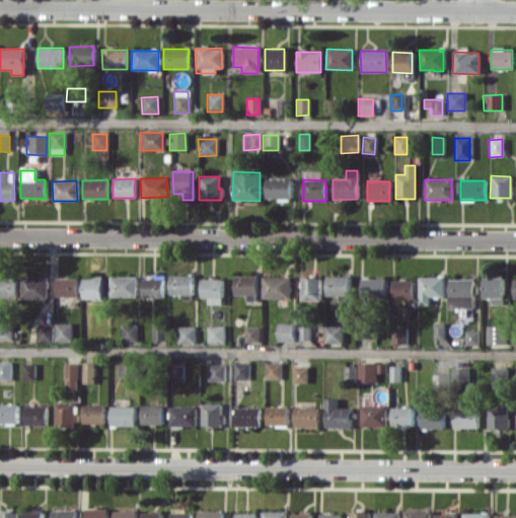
[(169,276),(168,295),(191,295),(192,276),(169,276)]
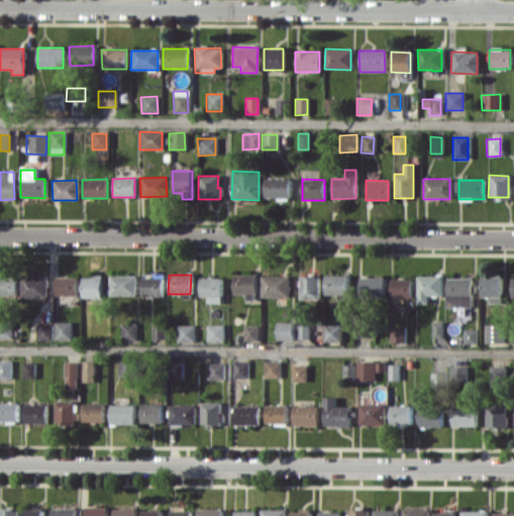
[(255,275),(232,275),(232,294),(255,294),(255,275)]
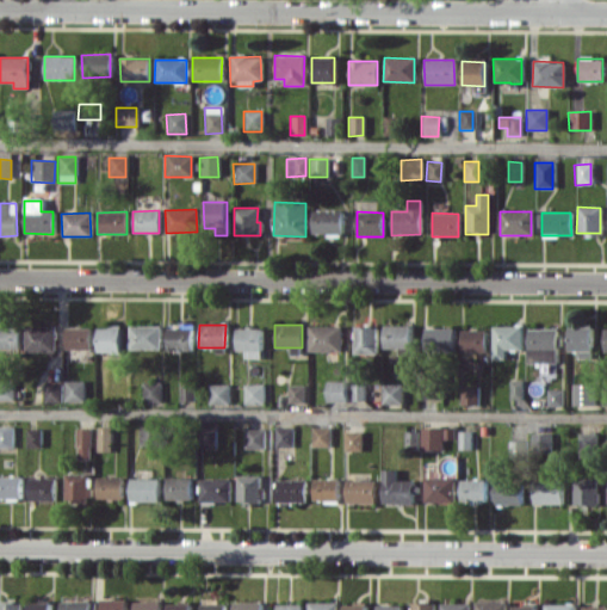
[(159,350),(159,327),(129,326),(128,350),(159,350)]
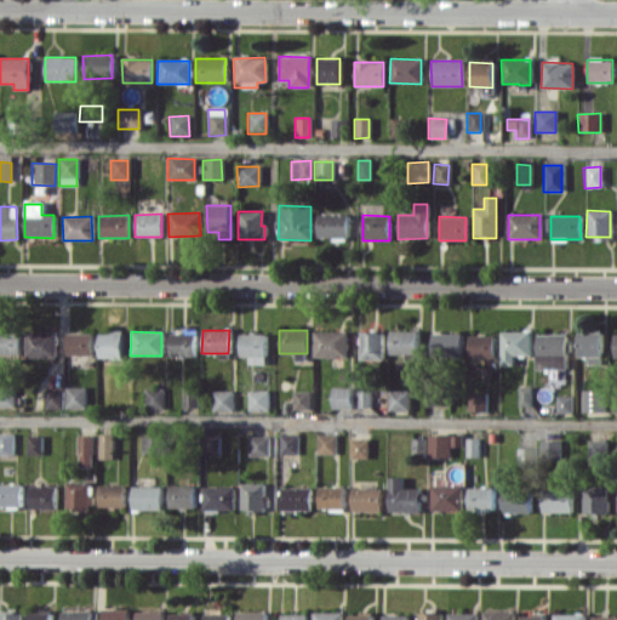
[(346,333),(313,331),(313,357),(346,358),(346,333)]
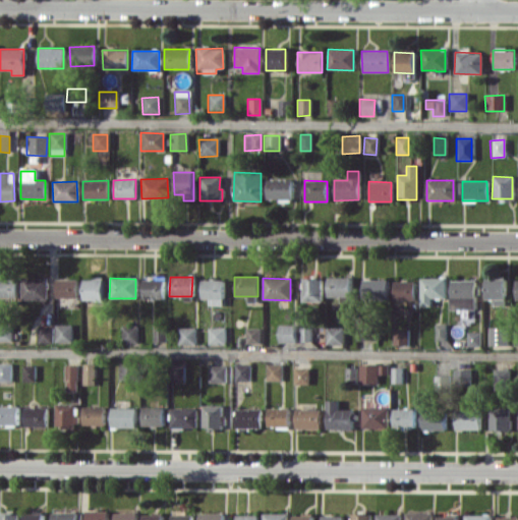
[(349,278),(326,278),(326,297),(349,297),(349,278)]
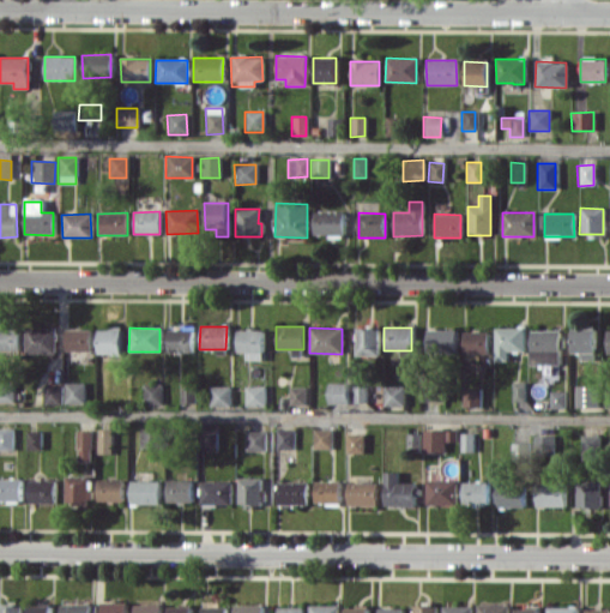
[(494,328),(494,361),(506,361),(507,352),(523,352),(523,328),(494,328)]
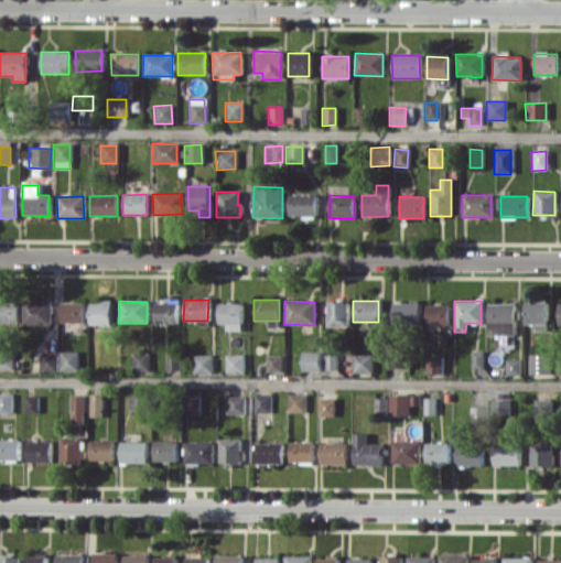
[(525,302),(526,324),(531,324),(531,332),(547,331),(546,301),(525,302)]
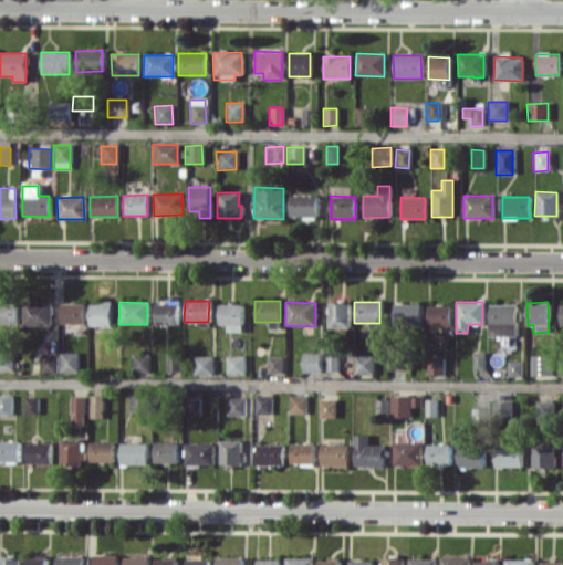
[(18,304),(0,303),(0,323),(17,324),(18,304)]
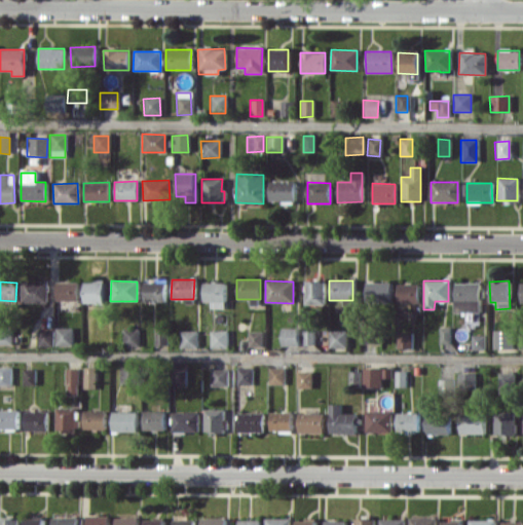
[(21,302),(46,303),(46,282),(21,282),(21,302)]
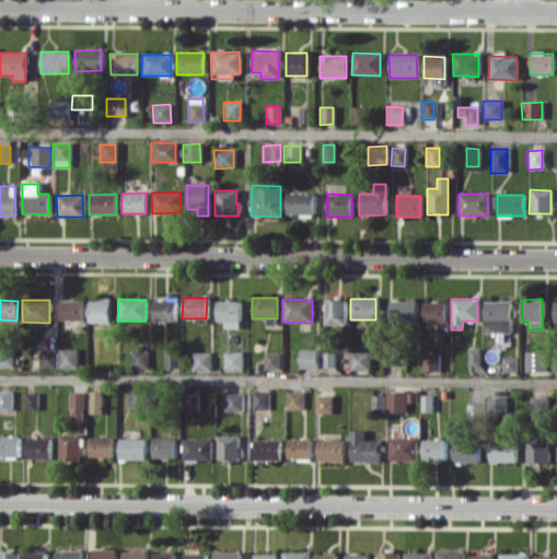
[(89,300),(89,324),(109,324),(109,301),(89,300)]
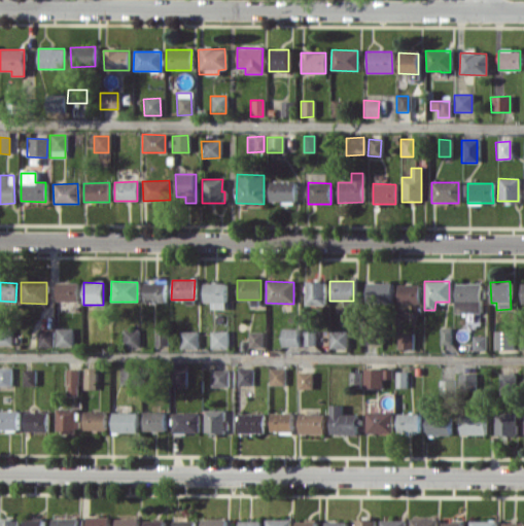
[(324,305),(324,282),(305,282),(305,305),(324,305)]
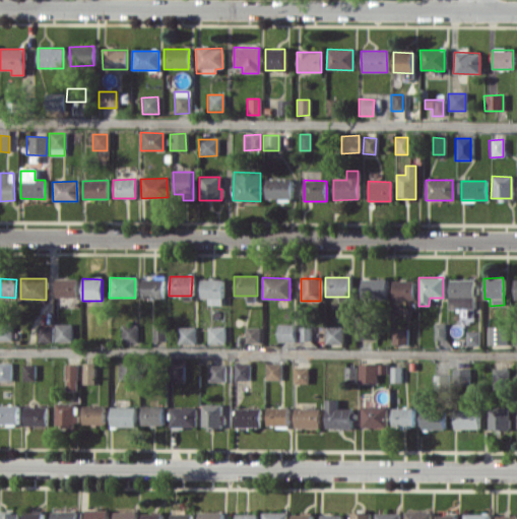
[(385,278),(360,279),(361,301),(385,300),(385,278)]
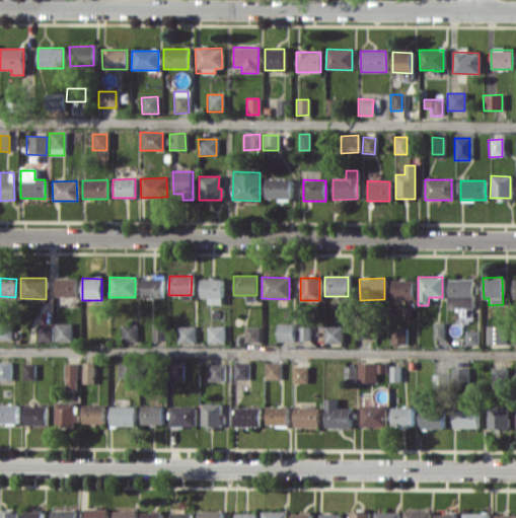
[(76,297),(76,279),(55,279),(55,297),(76,297)]
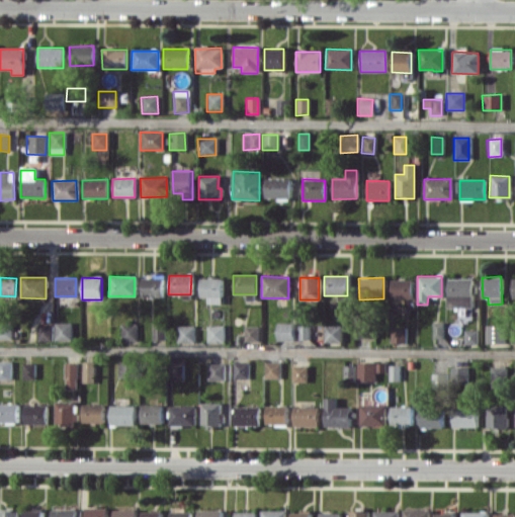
[(162,279),(142,278),(141,297),(162,297),(162,279)]
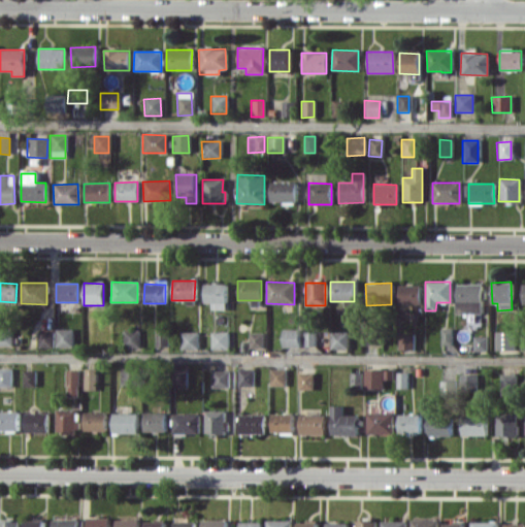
[(203,284),(203,303),(210,303),(210,309),(225,309),(225,284),(203,284)]
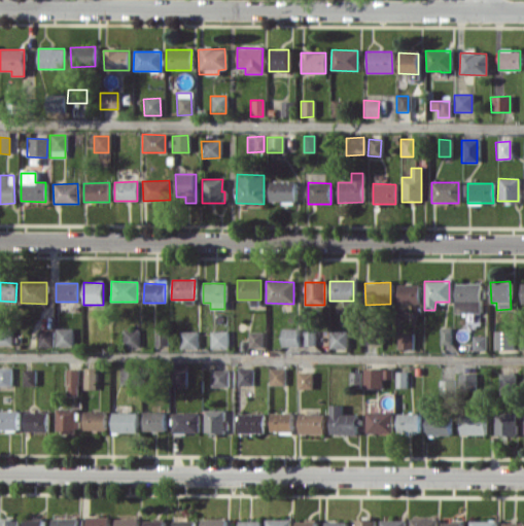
[(454,284),(455,304),(469,303),(470,313),(481,313),(481,283),(454,284)]
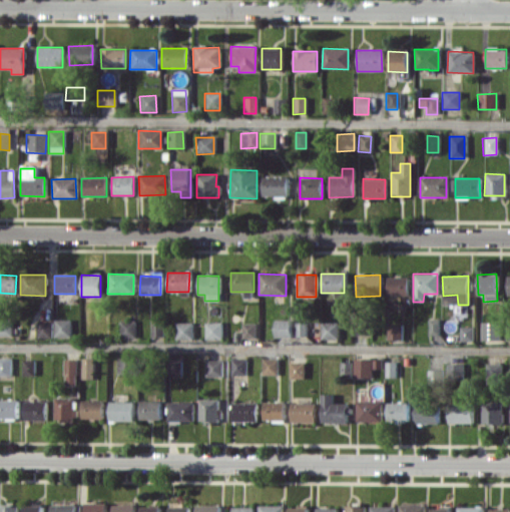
[(408,277),(386,277),(386,296),(408,296),(408,277)]
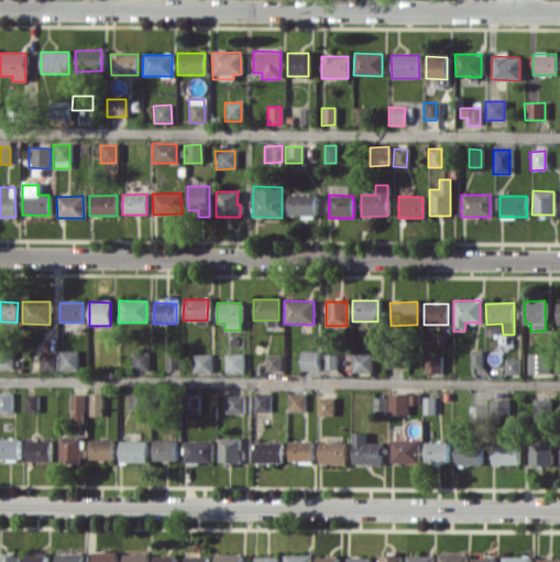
[(0,368),(10,370),(10,351),(0,350),(0,368)]
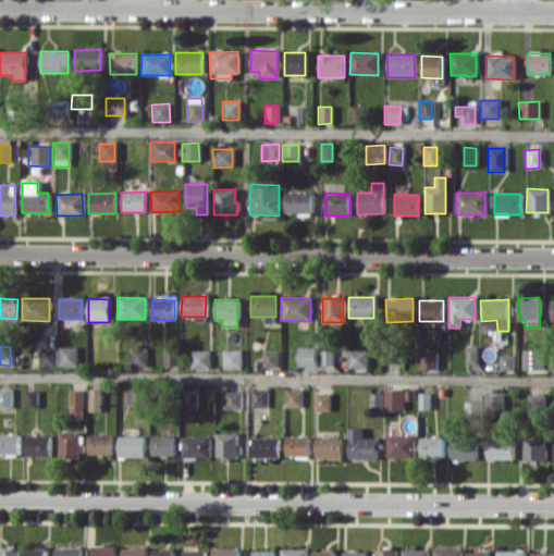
[(74,347),(57,347),(57,367),(75,367),(74,347)]
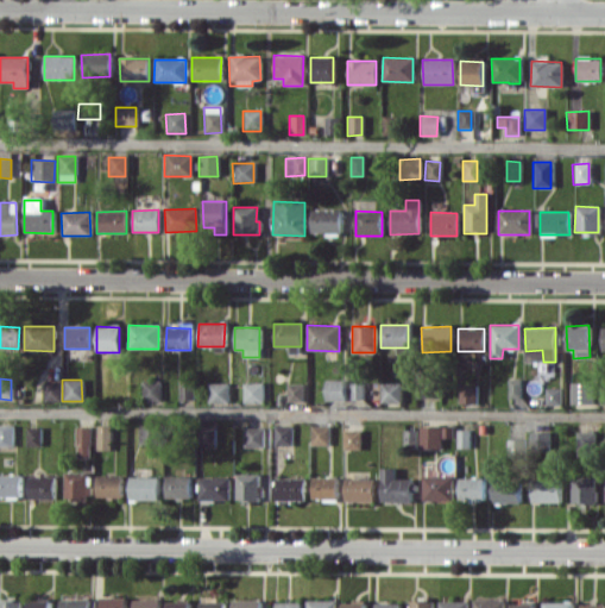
[(506,399),(518,399),(518,380),(506,380),(506,399)]
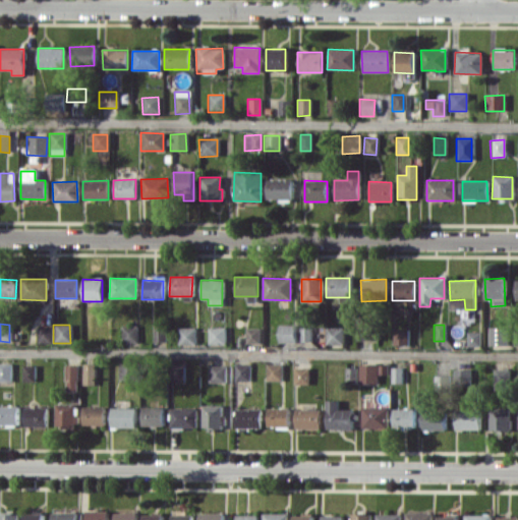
[(136,343),(136,326),(121,326),(120,342),(136,343)]
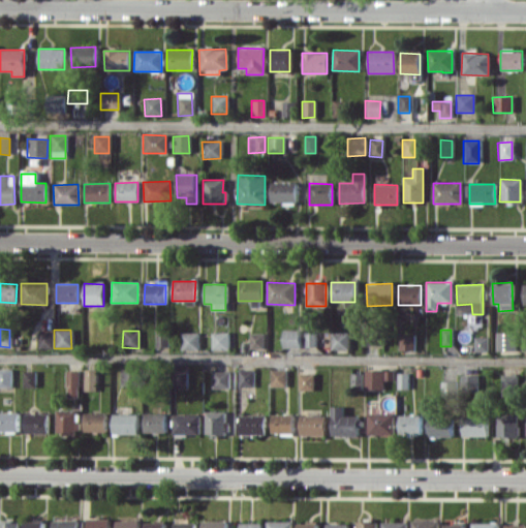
[(282,348),(299,348),(299,331),(281,331),(282,348)]
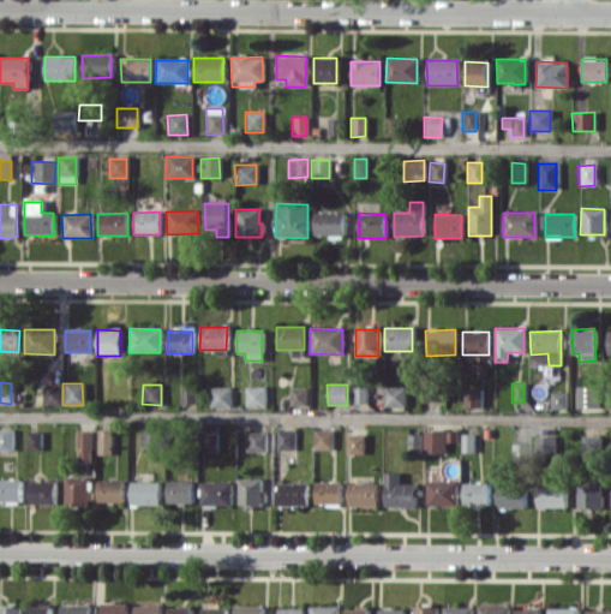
[(193,404),(193,386),(179,387),(179,404),(193,404)]
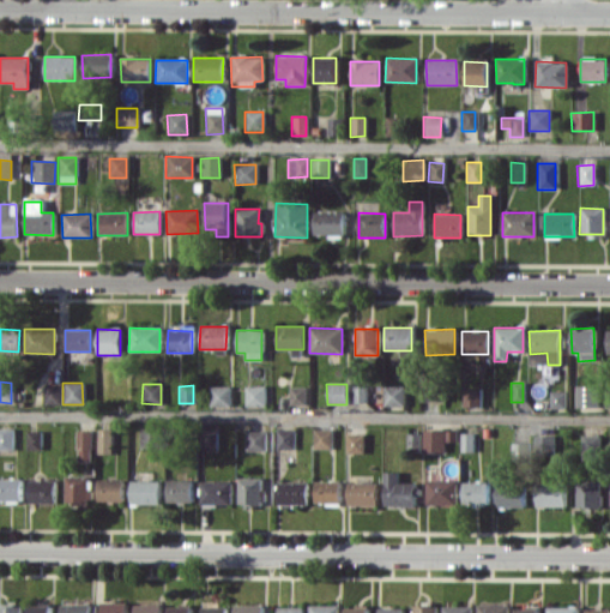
[(598,386),(575,385),(575,408),(597,408),(598,386)]
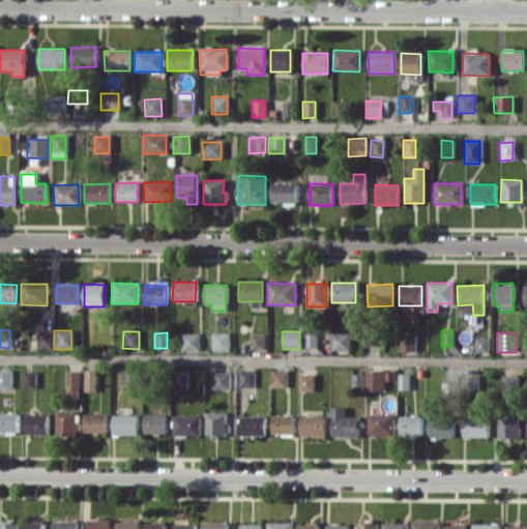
[(52,350),(52,333),(36,333),(36,350),(52,350)]
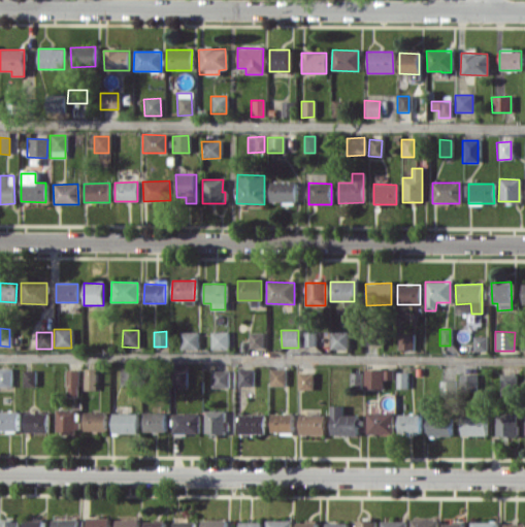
[(178,350),(197,350),(197,332),(179,332),(178,350)]
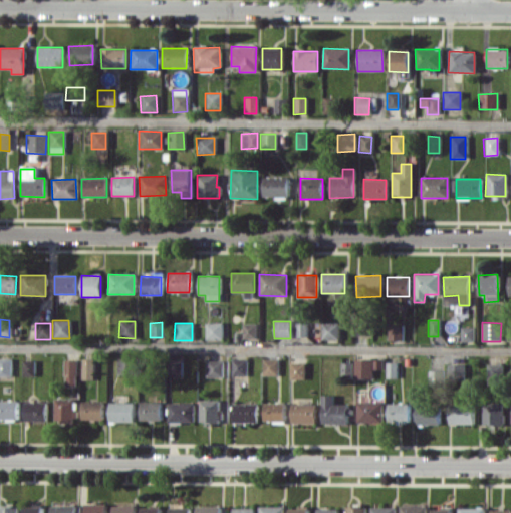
[(222,339),(221,323),(204,323),(205,340),(222,339)]
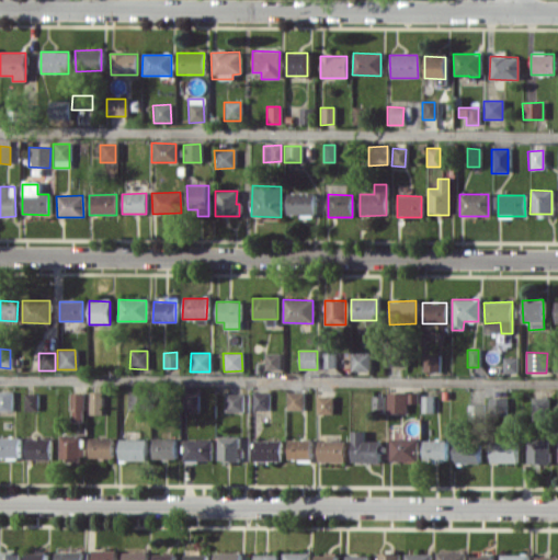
[(321,368),(333,368),(333,353),(321,353),(321,368)]
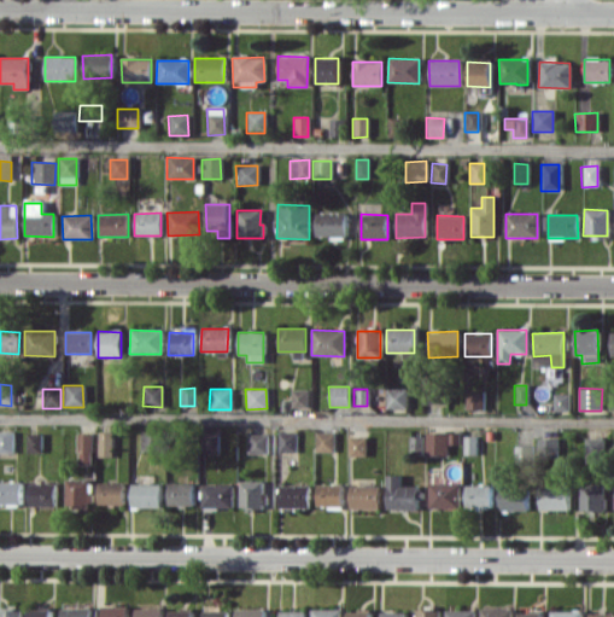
[(405,389),(385,389),(385,409),(405,409),(405,389)]
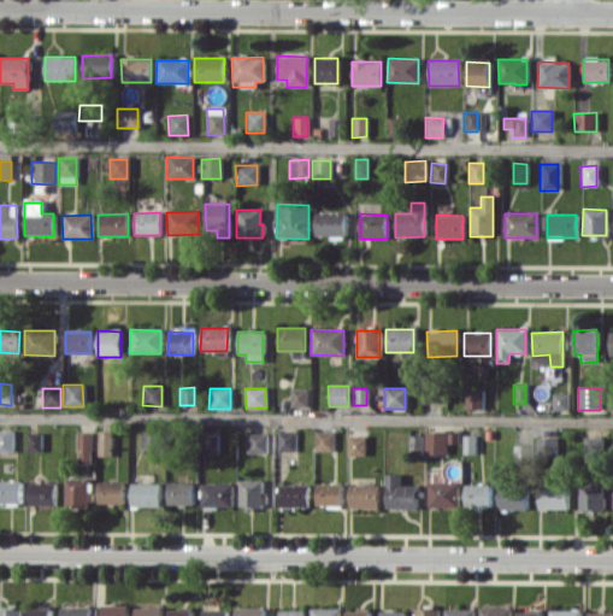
[(305,389),(289,389),(290,408),(306,408),(305,389)]
